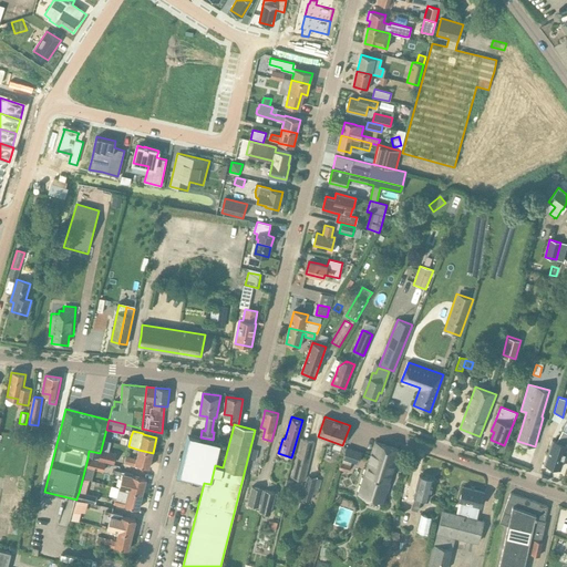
[(560,468),(564,459),(566,447),(566,434),(563,433),(559,442),(553,440),(545,464),(560,468)]
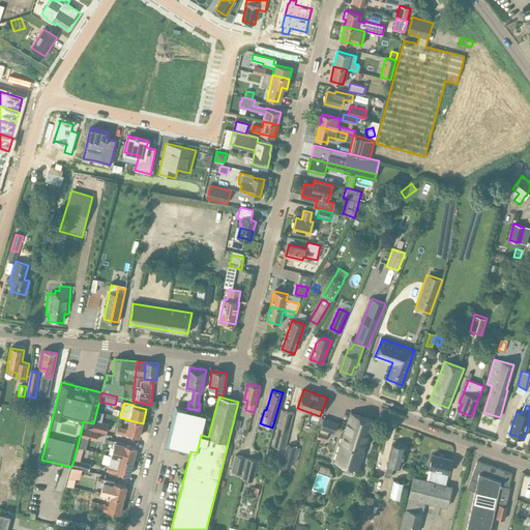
[(169,445),(190,451),(197,452),(201,435),(206,416),(187,411),(177,408),(169,445)]
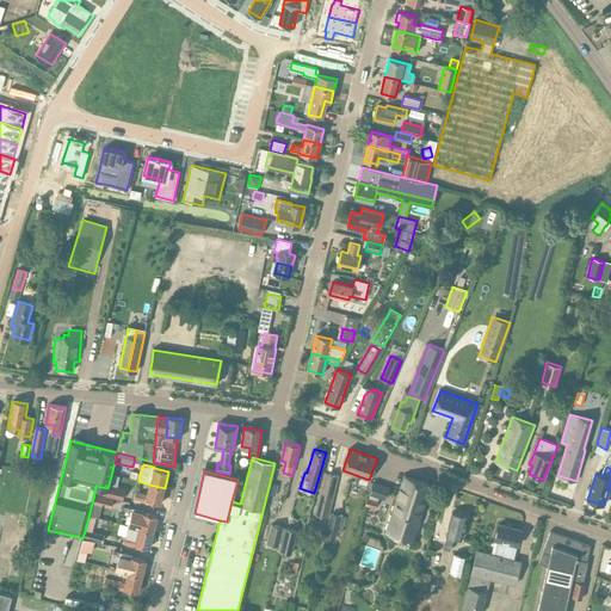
[(325,473),(322,485),(315,514),(328,517),(338,476),(325,473)]
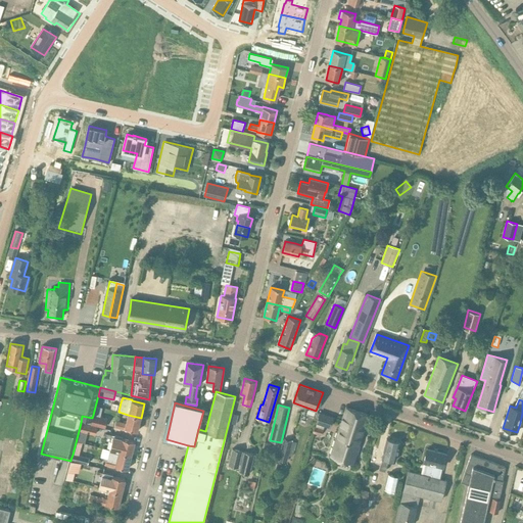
[(346,408),(343,417),(330,455),(352,462),(369,415),(346,408)]
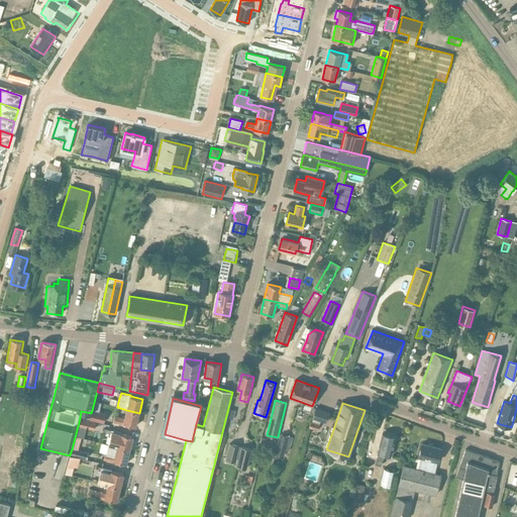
[(316,408),(312,418),(322,421),(325,411),(316,408)]
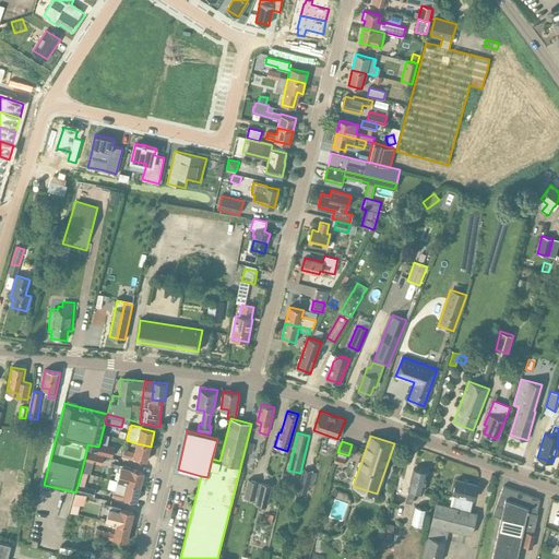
[(96,454),(104,456),(113,459),(116,448),(99,443),(98,447),(96,454)]
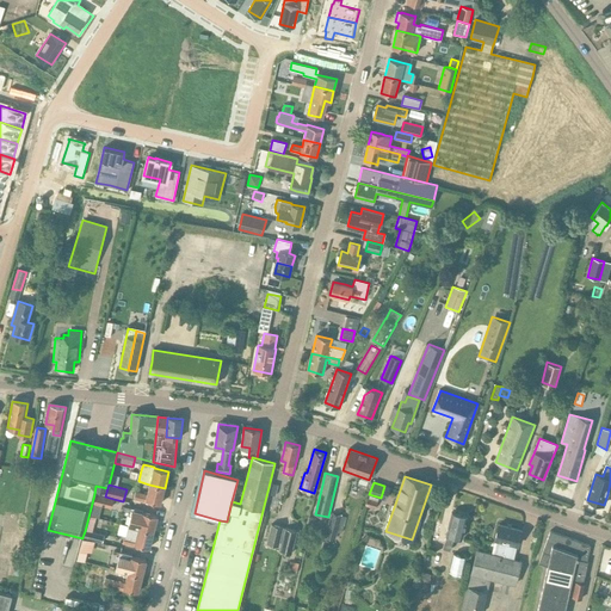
[(161,504),(165,488),(149,485),(147,494),(136,492),(134,499),(146,501),(146,500),(161,504)]
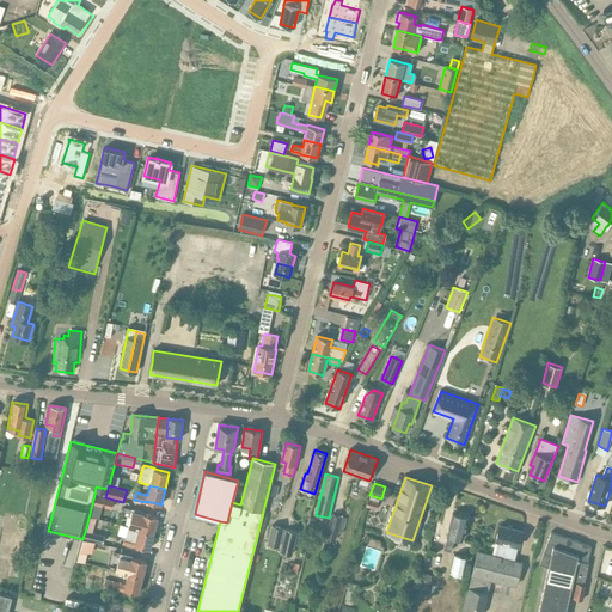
[(114,500),(105,497),(95,495),(92,505),(111,509),(114,500)]
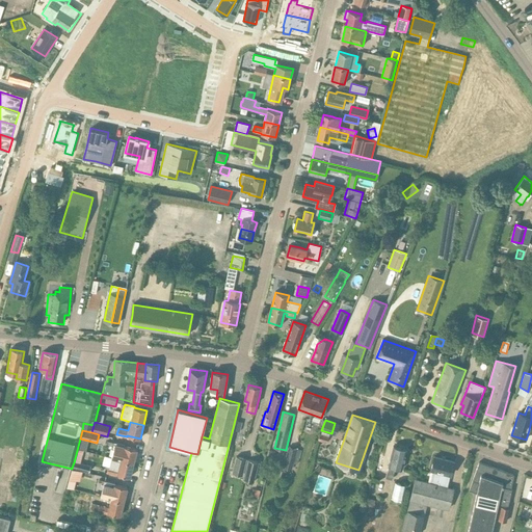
[(321,433),(318,441),(326,444),(328,436),(321,433)]
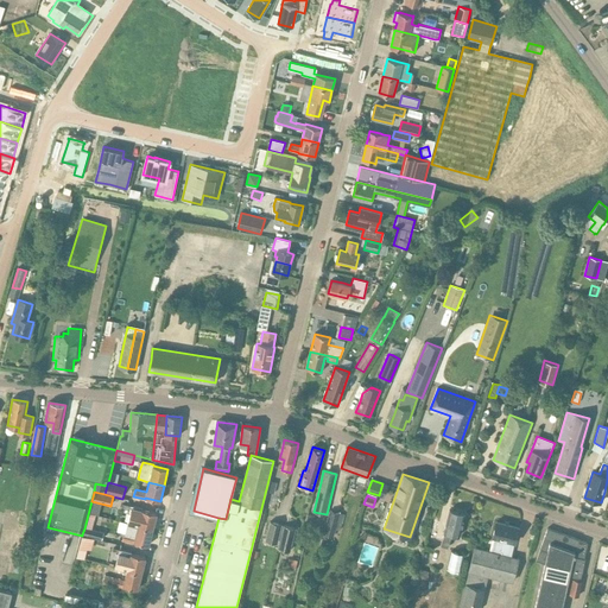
[(130,512),(131,513),(127,523),(153,530),(157,513),(143,510),(143,508),(131,506),(130,512)]
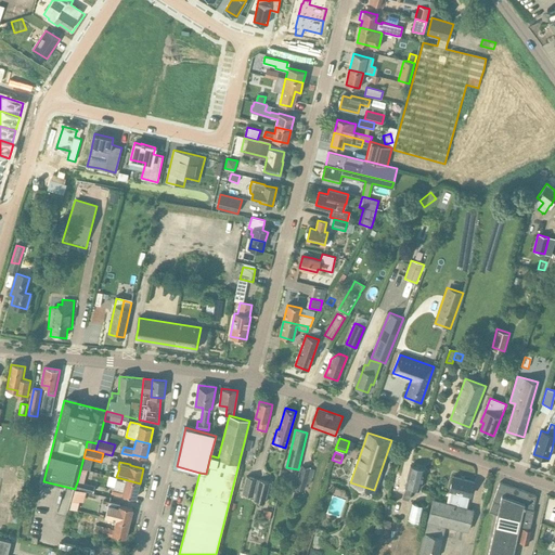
[(420,489),(422,479),(424,469),(410,465),(402,499),(408,500),(412,487),(420,489)]
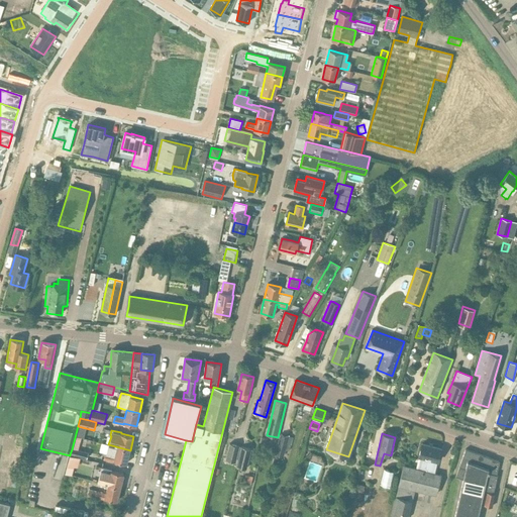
[(290,451),(291,444),(293,437),(281,434),(276,453),(284,455),(286,450),(290,451)]
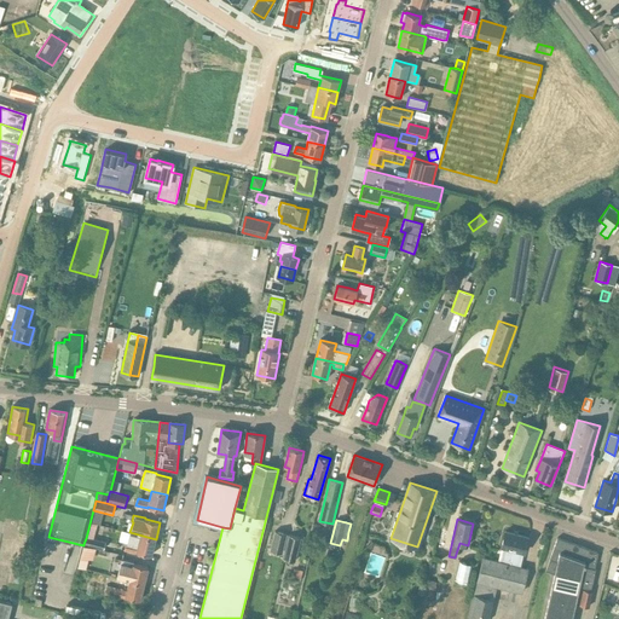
[(270,550),(282,554),(287,534),(275,531),(270,550)]
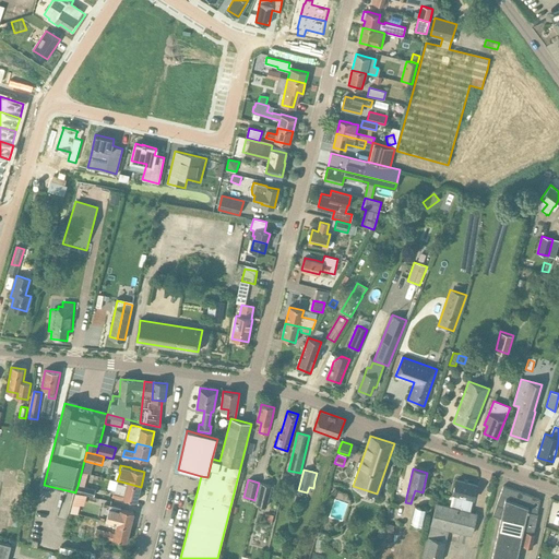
[(474,499),(475,496),(477,485),(456,479),(453,495),(454,495),(452,508),(436,503),(421,558),(440,558),(448,530),(471,535),(476,513),(471,512),(473,499),(474,499)]
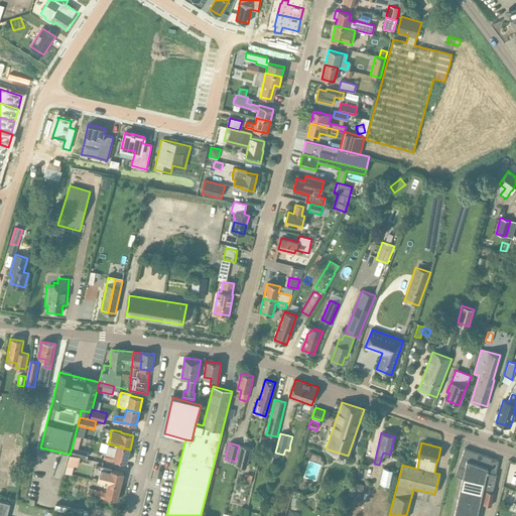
[(108,443),(106,453),(105,453),(104,459),(114,461),(114,460),(126,463),(130,449),(108,443)]
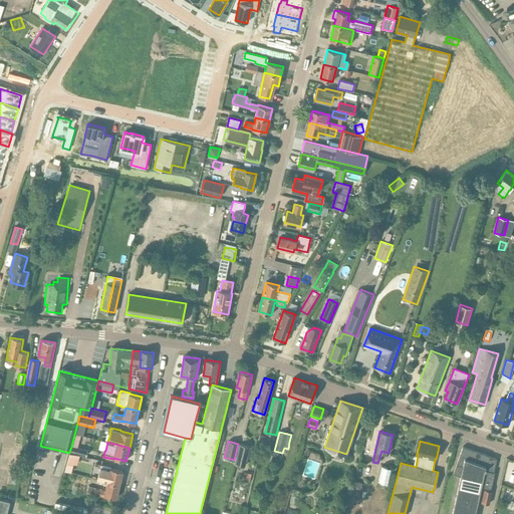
[(235,464),(245,466),(250,447),(239,444),(235,464)]
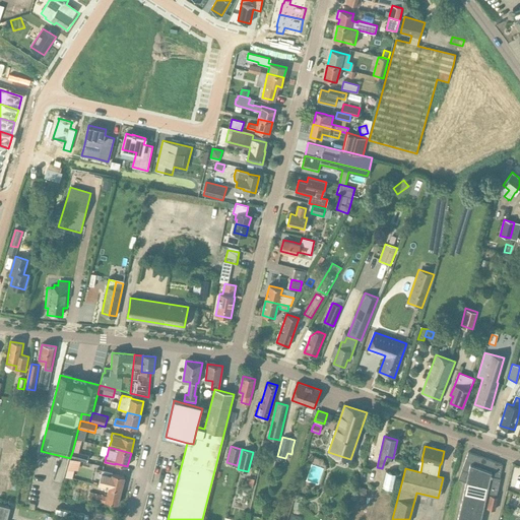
[(72,452),(70,457),(87,461),(88,456),(72,452)]
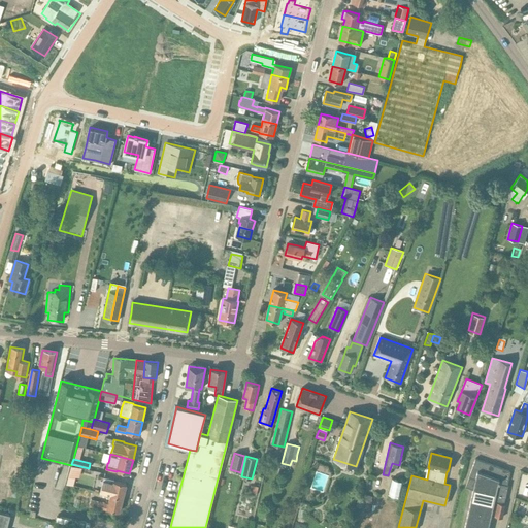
[(465,487),(473,490),(464,527),(487,527),(494,500),(504,502),(508,485),(507,485),(510,471),(475,459),(465,487)]
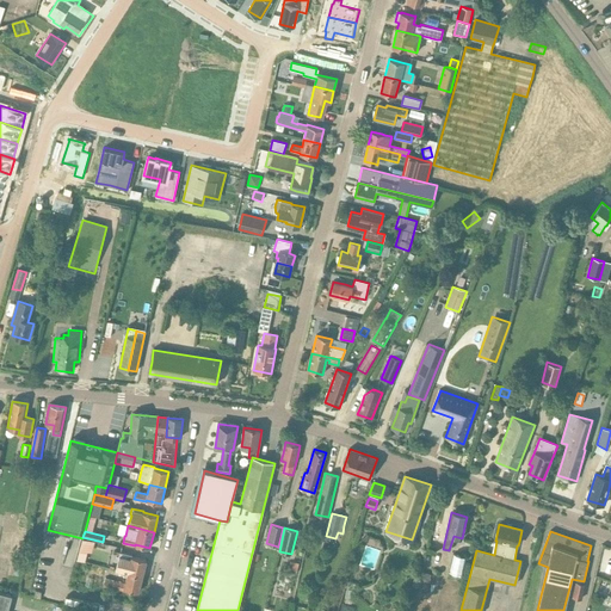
[(82,538),(76,559),(85,561),(88,551),(91,553),(92,545),(93,541),(82,538)]
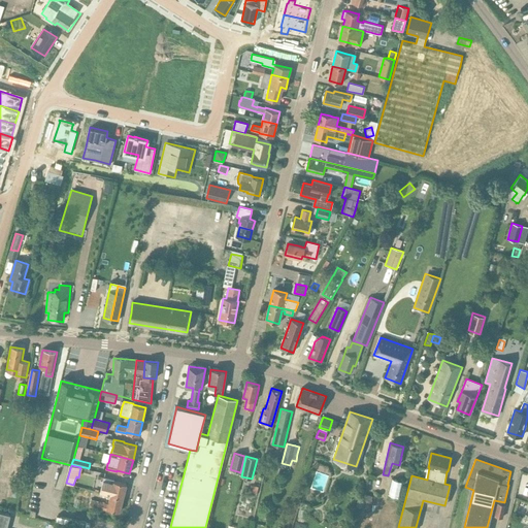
[(100,492),(123,498),(127,484),(113,481),(114,480),(104,477),(102,484),(100,492)]
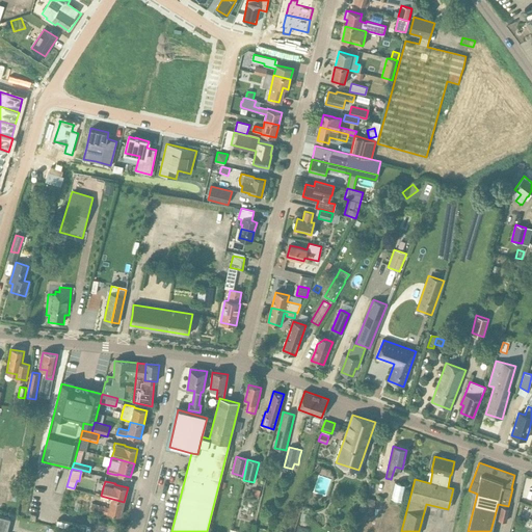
[(403,501),(402,501),(405,484),(395,482),(390,504),(402,506),(403,501)]
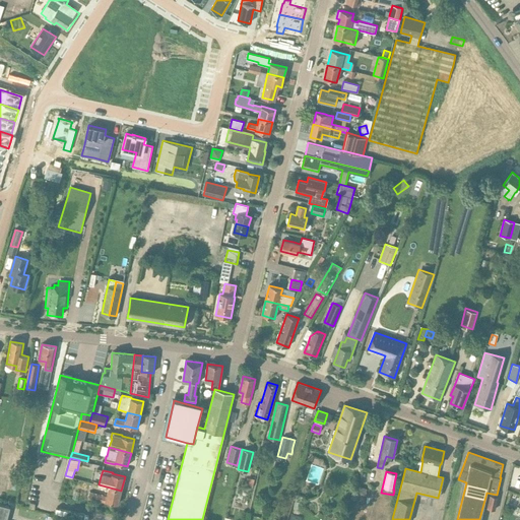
[(94,500),(95,500),(105,503),(106,501),(118,504),(121,491),(99,484),(99,485),(109,488),(107,497),(96,494),(89,492),(88,497),(95,499),(94,500)]
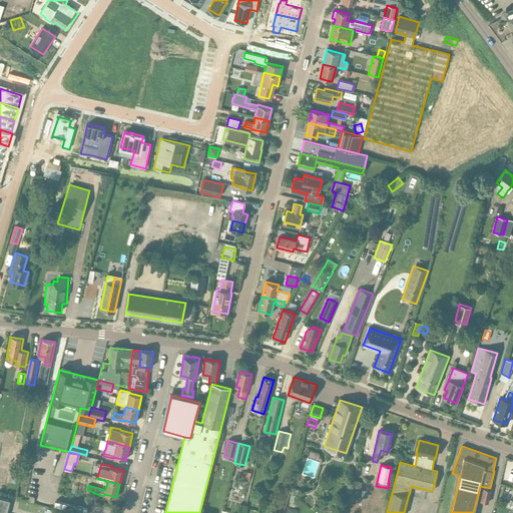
[(355,480),(352,493),(359,494),(362,482),(355,480)]
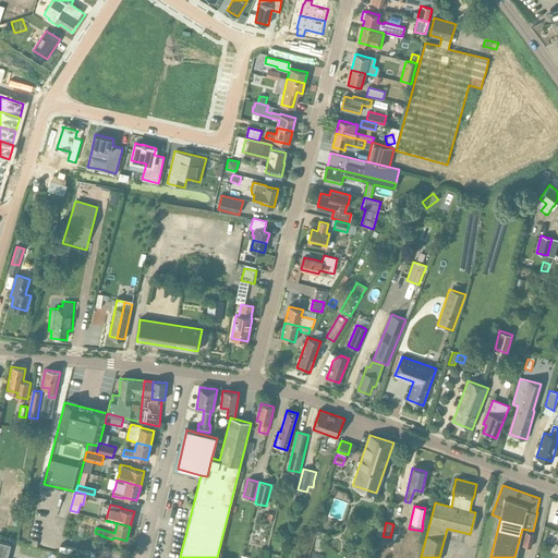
[(531,547),(534,533),(525,531),(522,545),(531,547)]
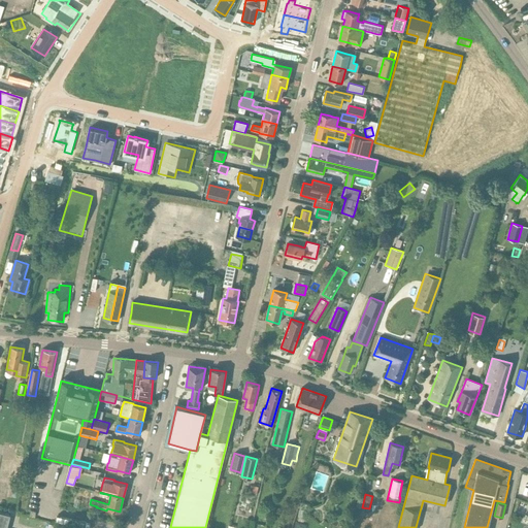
[(298,517),(305,518),(308,504),(301,503),(299,507),(300,508),(300,509),(299,508),(298,517)]
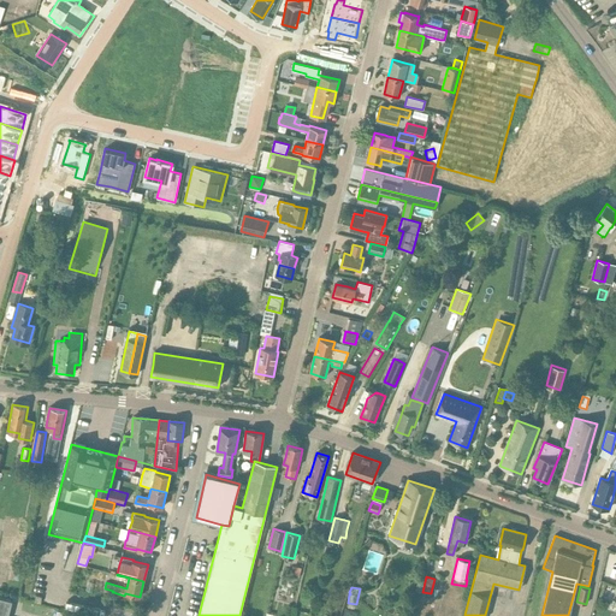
[(0,615),(7,615),(12,602),(0,598),(0,615)]
